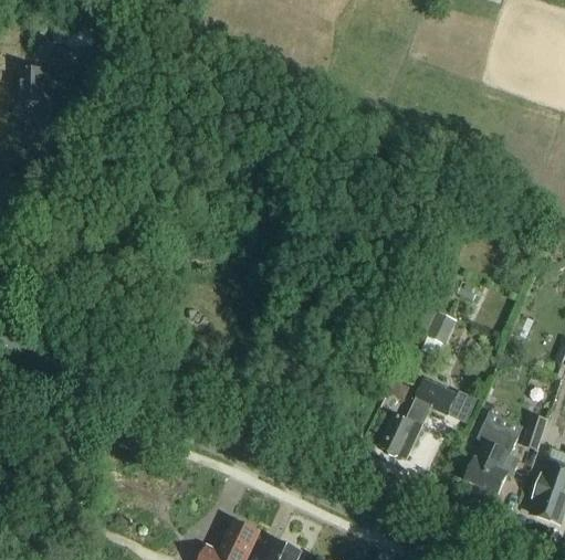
[(52,17),(52,42),(64,42),(64,17),(52,17)]
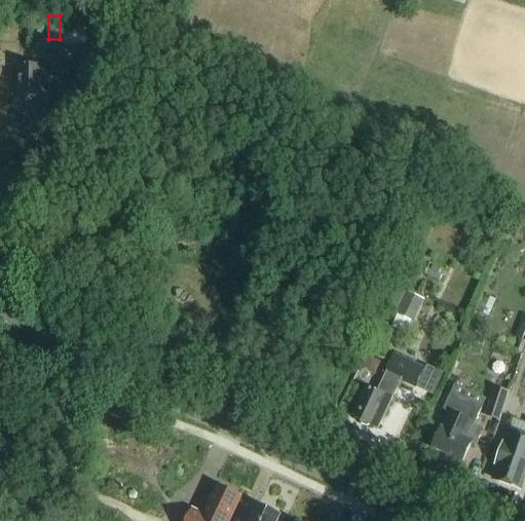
[(85,42),(85,20),(61,20),(61,42),(85,42)]
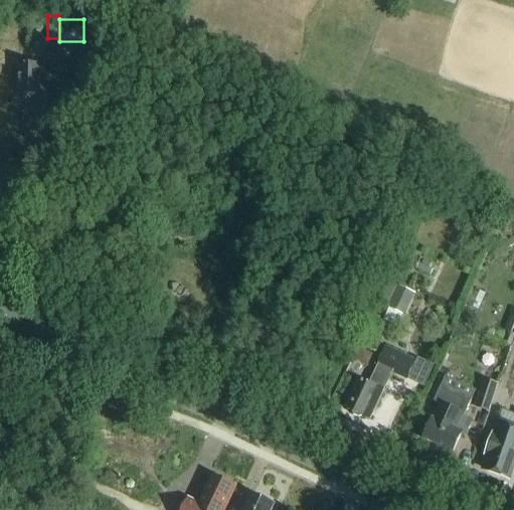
[(52,94),(52,64),(18,63),(17,93),(52,94)]
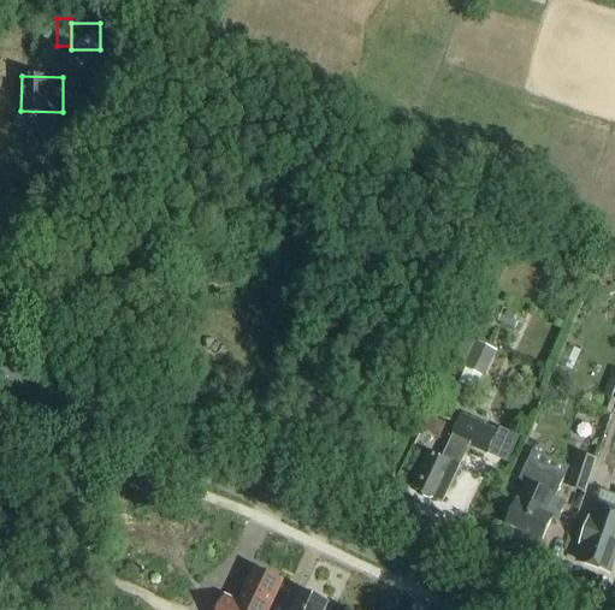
[(497,317),(514,325),(518,318),(513,315),(515,311),(503,305),(497,317)]
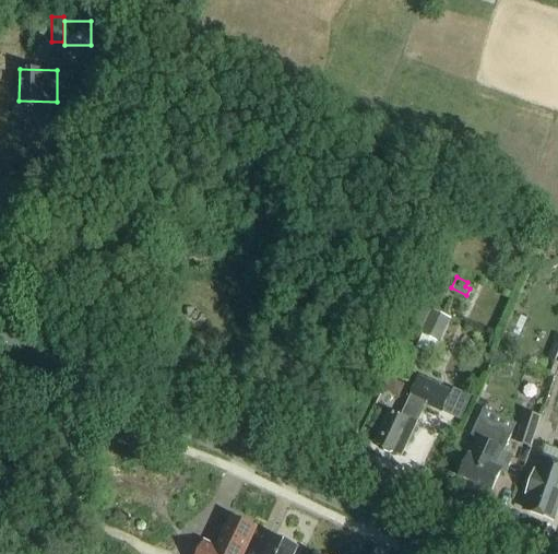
[(430,306),(418,329),(422,330),(416,342),(428,348),(434,337),(439,339),(450,316),(430,306)]
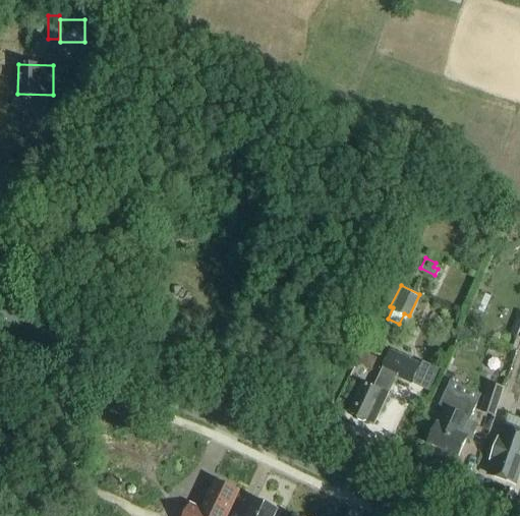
[(373,420),(393,378),(396,371),(410,379),(418,361),(391,348),(380,371),(373,384),(367,381),(364,387),(361,388),(359,391),(360,393),(352,410),(357,412),(356,415),(362,418),(365,416),(373,420)]
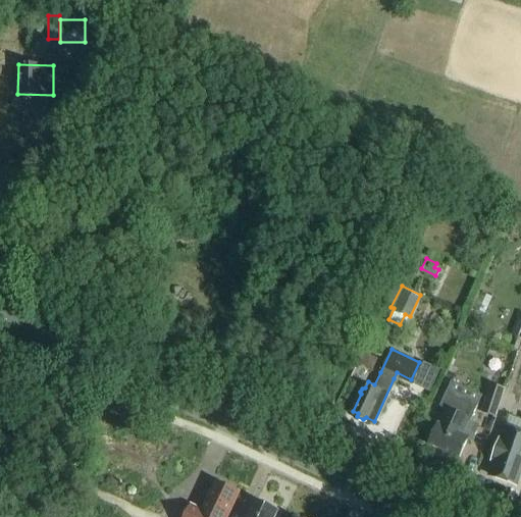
[(360,349),(355,360),(361,363),(366,352),(360,349)]
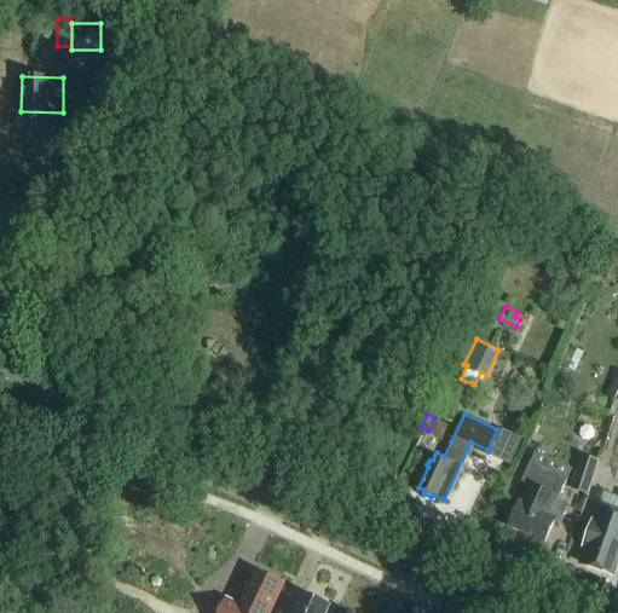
[(599,457),(581,451),(570,484),(587,490),(599,457)]
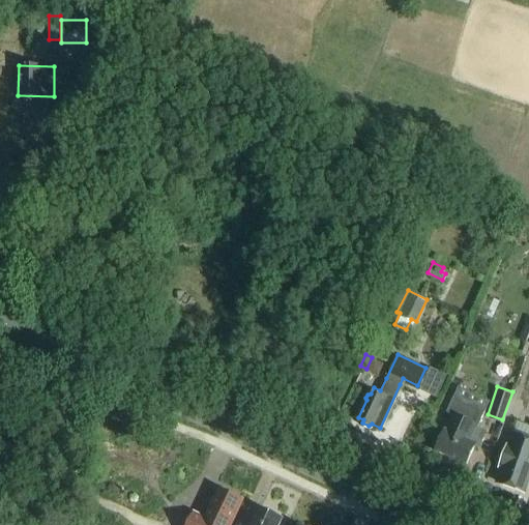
[(487,428),(476,423),(483,407),(454,392),(456,390),(454,389),(444,410),(450,413),(444,428),(442,428),(433,447),(465,463),(474,444),(478,446),(487,428)]
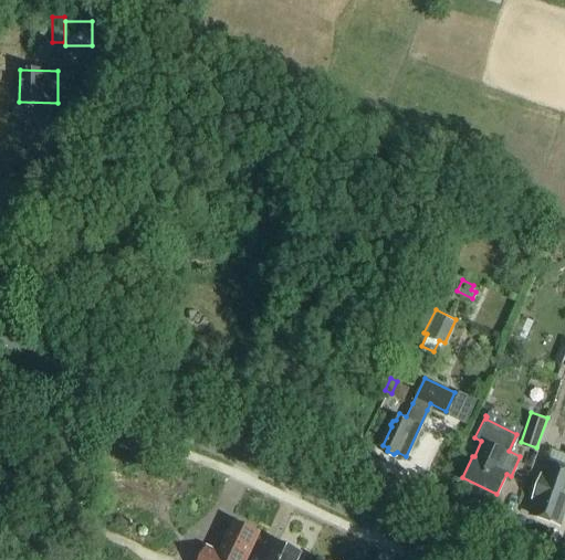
[(564,497),(562,496),(564,490),(564,488),(564,487),(564,468),(551,463),(544,482),(539,479),(533,494),(537,495),(531,514),(556,522),(564,498),(564,497)]
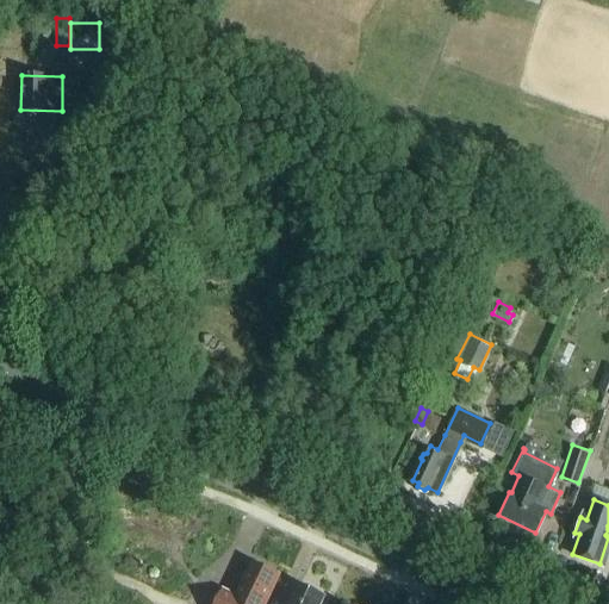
[(250,555),(234,592),(221,586),(211,603),(267,603),(283,571),(250,555)]
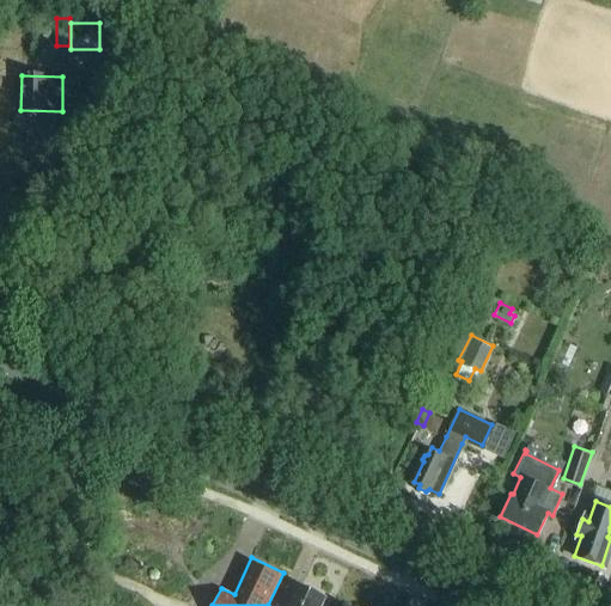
[(323,605),(329,594),(300,581),(288,605),(323,605)]
